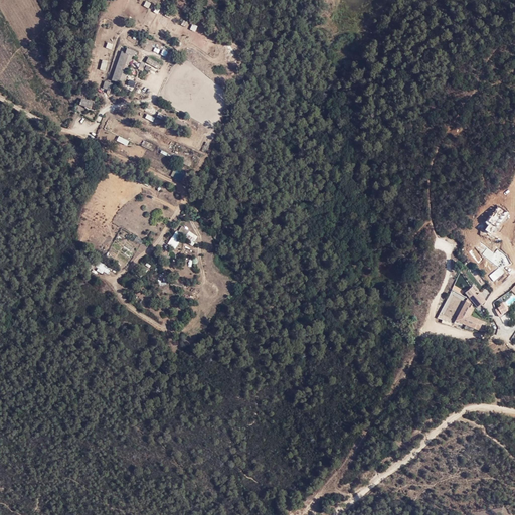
[(126,53),(122,52),(112,80),(116,81),(126,53)]
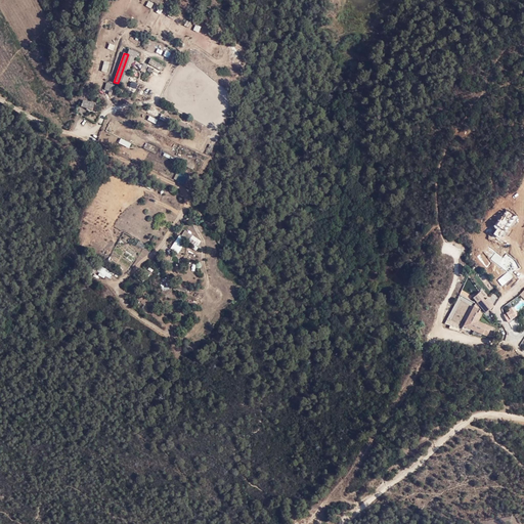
[(94,104),(83,100),(81,106),(92,110),(94,104)]
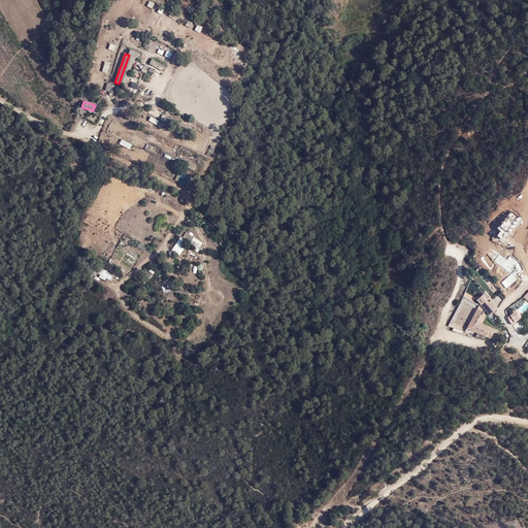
[(522,218),(513,210),(498,228),(502,231),(498,235),(503,239),(522,218)]
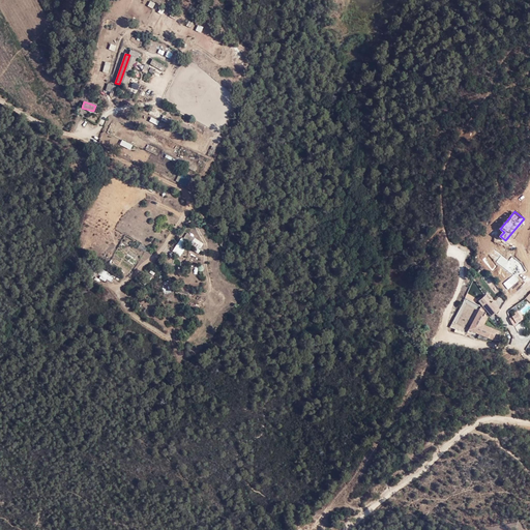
[(491,317),(499,310),(490,298),(488,300),(484,296),(478,300),(491,317)]
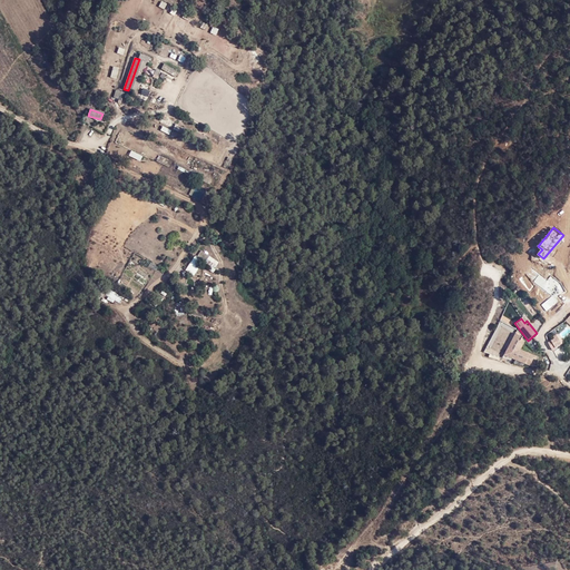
[(516,333),(504,355),(510,356),(512,357),(526,363),(536,366),(539,356),(530,353),(529,356),(516,351),(520,341),(518,340),(520,335),(516,333)]
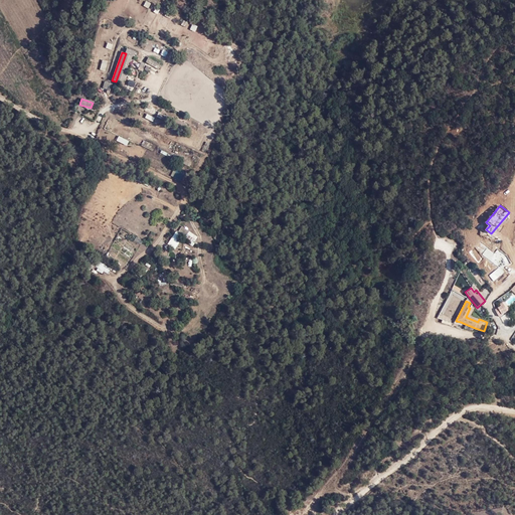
[(430,420),(423,424),(425,428),(432,423),(430,420)]
